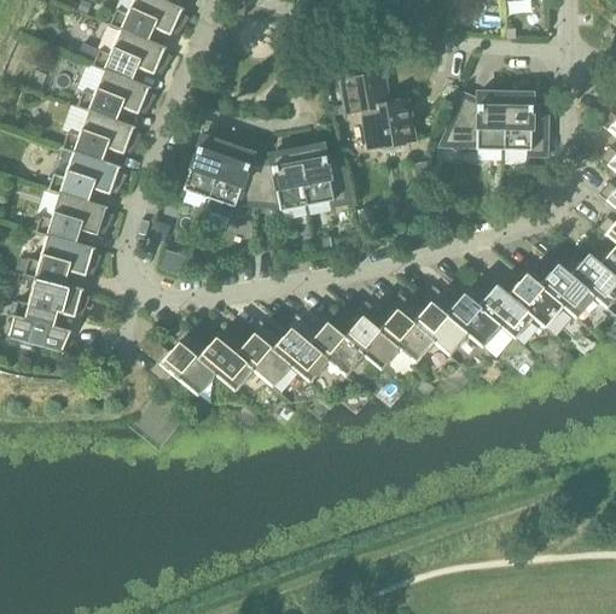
[(88,12),(93,3),(88,0),(82,0),(79,7),(88,12)]
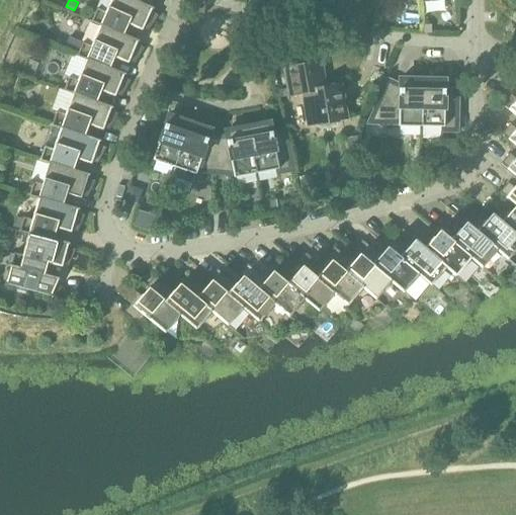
[(92,18),(91,19),(101,23),(101,22),(122,31),(124,32),(130,21),(143,28),(145,24),(148,26),(157,12),(152,8),(153,7),(154,7),(155,6),(141,0),(111,0),(106,10),(98,6),(93,18),(92,18)]
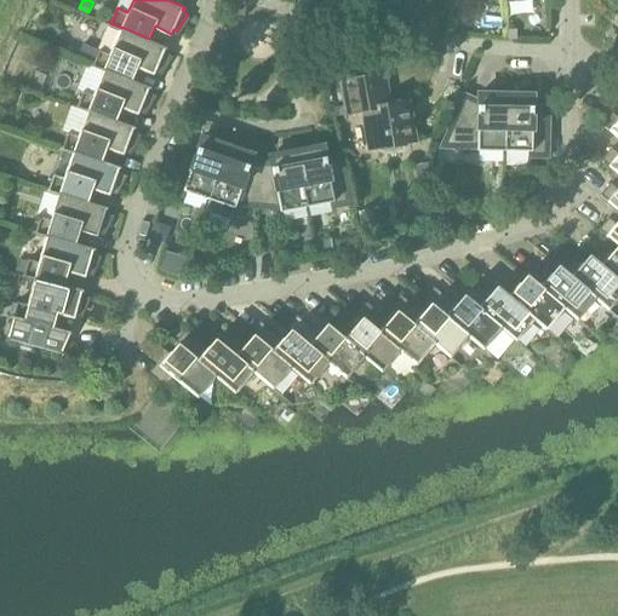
[(93,63),(92,64),(104,69),(104,68),(130,78),(131,78),(132,79),(138,65),(155,73),(156,69),(160,70),(171,53),(165,50),(166,47),(167,47),(167,46),(149,39),(147,38),(121,27),(121,28),(110,52),(101,49),(95,63),(93,63)]
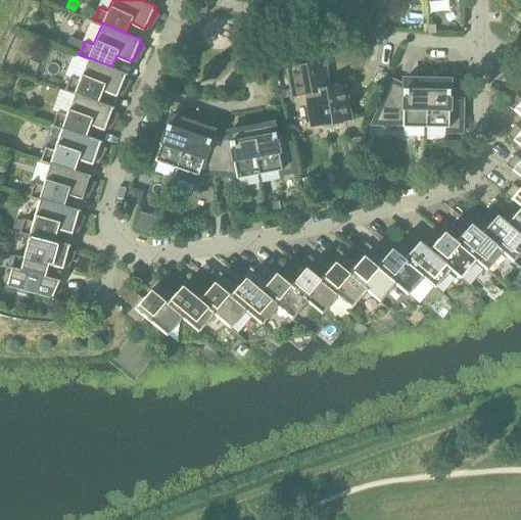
[(436,22),(428,22),(428,32),(436,32),(436,22)]
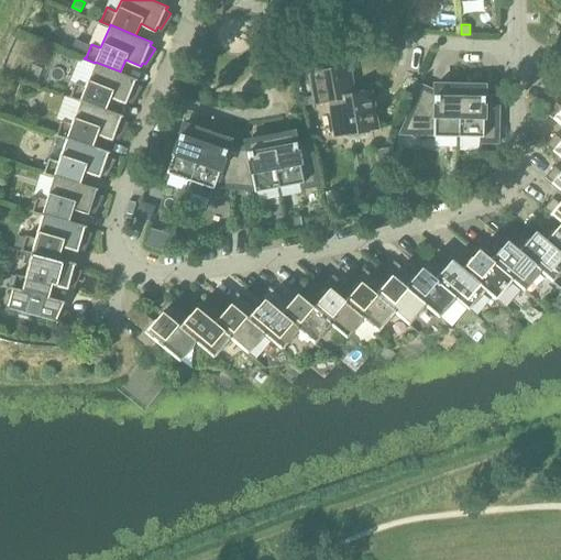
[(70,95),(69,96),(80,99),(84,100),(105,108),(105,107),(107,108),(111,97),(127,102),(128,98),(131,100),(141,84),(135,80),(135,78),(138,79),(138,78),(120,72),(119,70),(118,70),(95,62),(95,63),(84,58),(79,56),(70,78),(77,81),(72,95),(70,95)]
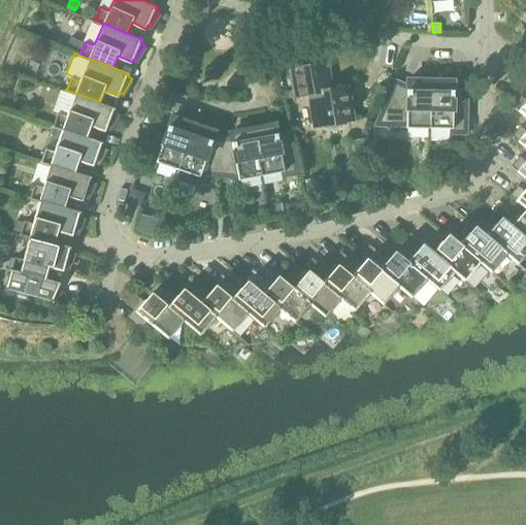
[(344,85),(329,88),(324,61),(296,66),(301,94),(314,92),(320,124),(351,119),(344,85)]
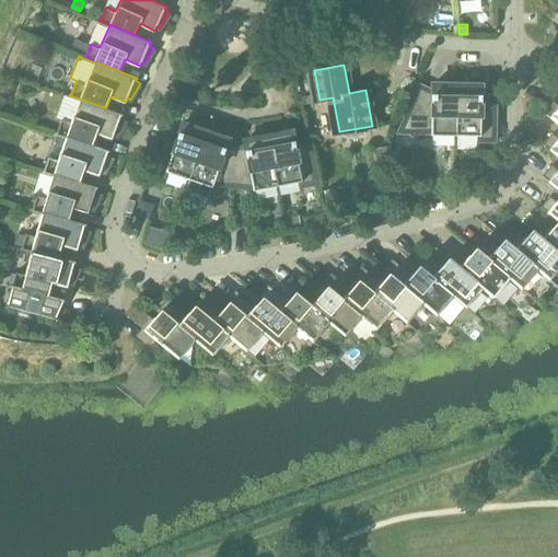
[(420,83),(400,130),(432,130),(432,134),(457,135),(458,83),(442,83),(433,82),(433,89),(420,83)]
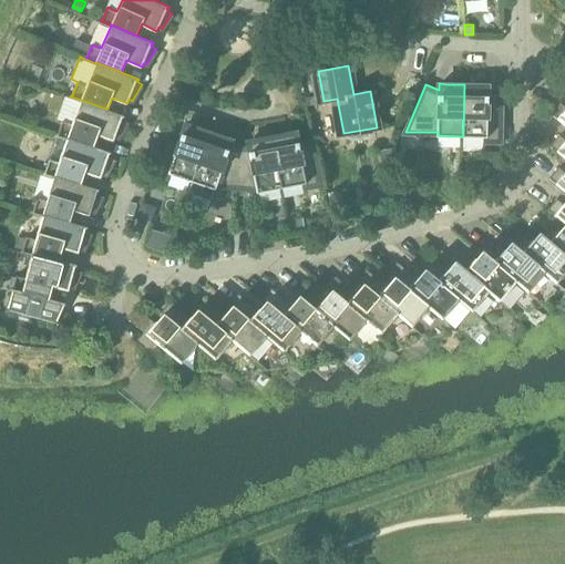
[(464,84),(463,136),(486,136),(486,141),(502,141),(503,96),(489,95),(489,91),(489,84),(480,84),(464,84)]
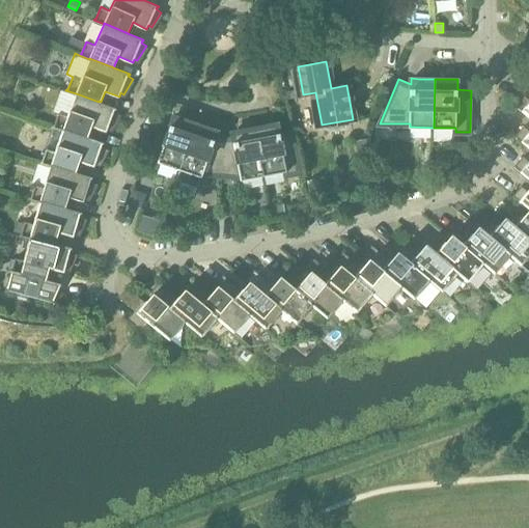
[(53,124),(53,126),(63,130),(63,129),(79,134),(86,136),(88,136),(92,126),(107,131),(108,127),(111,129),(119,113),(114,110),(115,108),(116,109),(116,108),(101,102),(99,101),(99,102),(79,94),(76,93),(67,115),(59,112),(54,124),(53,124)]
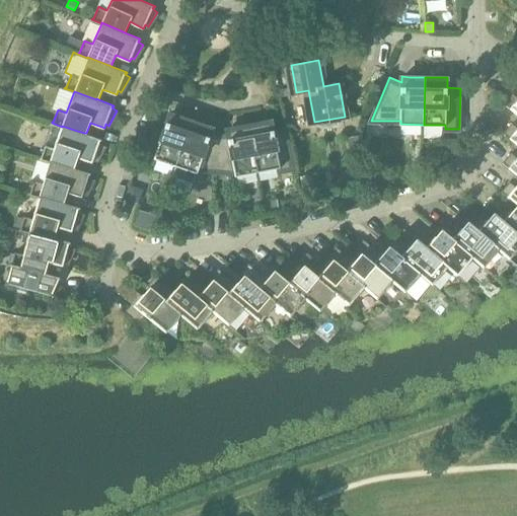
[(504,101),(516,112),(516,95),(513,92),(504,101)]
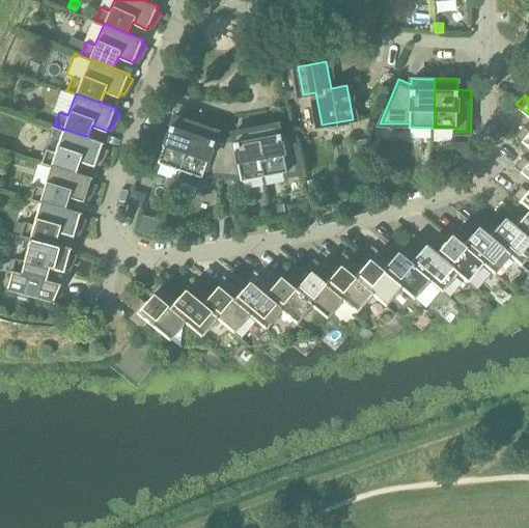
[(160,162),(179,169),(196,123),(182,118),(179,124),(172,121),(170,126),(157,120),(143,160),(158,165),(160,162)]
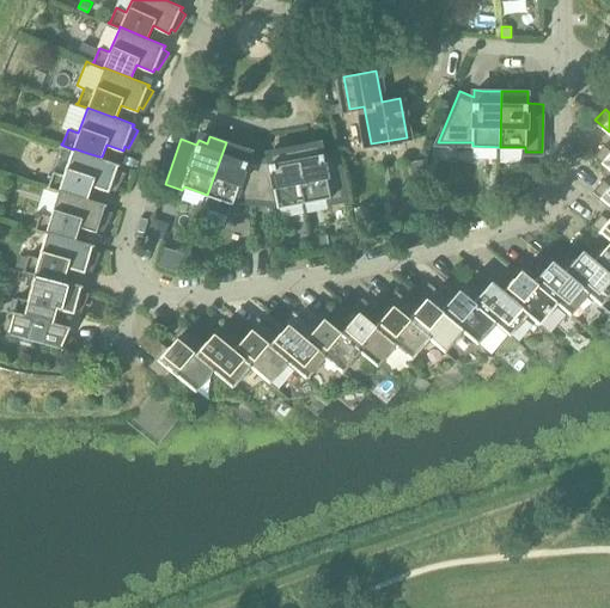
[(242,147),(226,142),(207,195),(203,206),(229,215),(232,203),(233,203),(235,200),(256,202),(260,158),(249,158),(239,154),(242,147)]
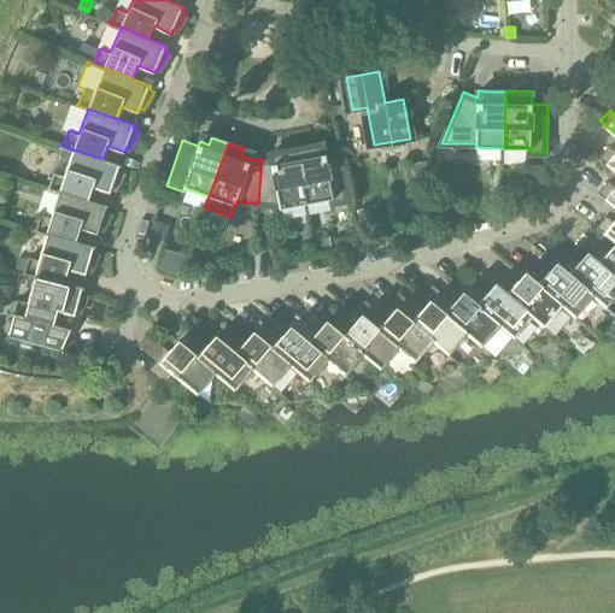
[(333,202),(351,200),(341,152),(326,154),(324,151),(315,152),(314,145),(297,148),(308,204),(333,199),(333,202)]
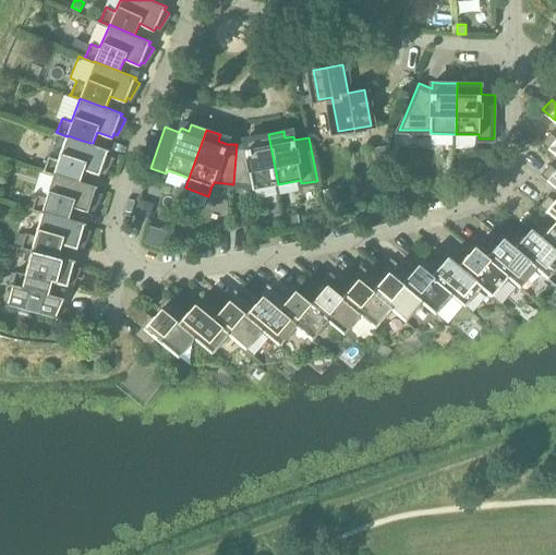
[(542,142),(555,153),(555,134),(551,131),(542,142)]
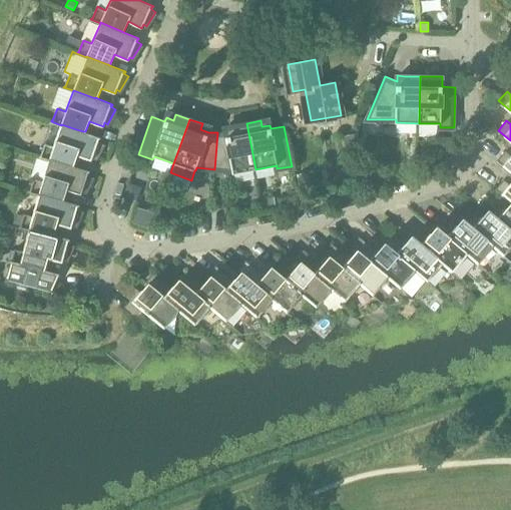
[(225,133),(217,132),(214,169),(232,170),(233,173),(256,169),(246,123),(232,125),(233,131),(225,133)]
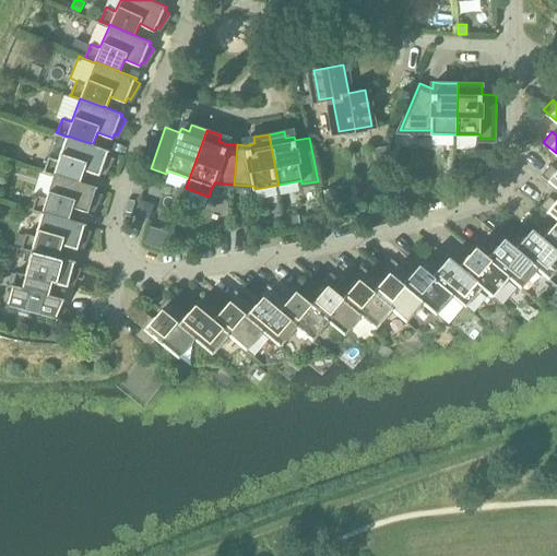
[(44,169),(44,170),(54,174),(55,173),(78,180),(79,180),(81,180),(84,169),(99,175),(102,170),(104,172),(113,155),(107,153),(108,151),(109,151),(109,150),(93,143),(91,143),(83,141),(67,135),(67,137),(59,158),(49,155),(45,169),(44,169)]
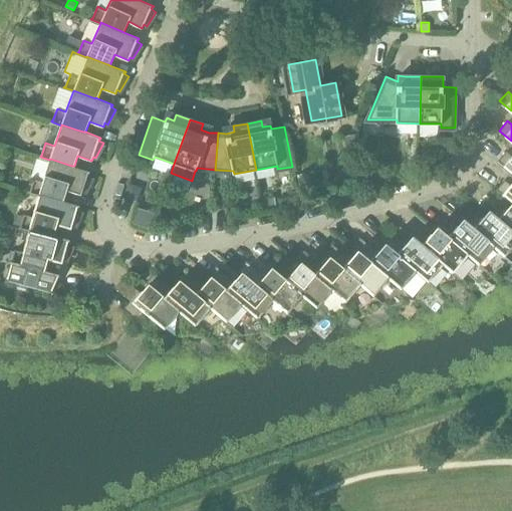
[(453,137),(444,137),(444,151),(453,149),(453,137)]
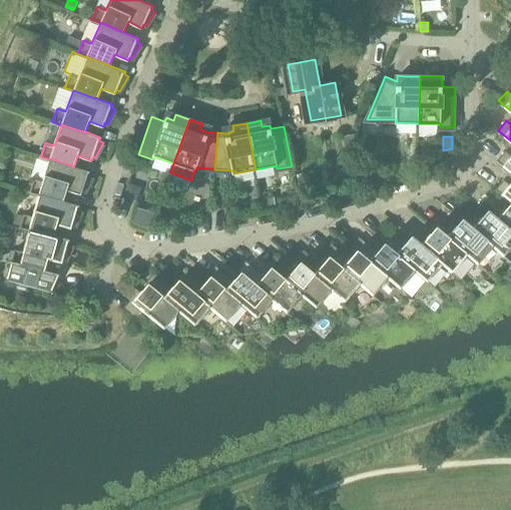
[(497,159),(510,170),(510,152),(506,149),(497,159)]
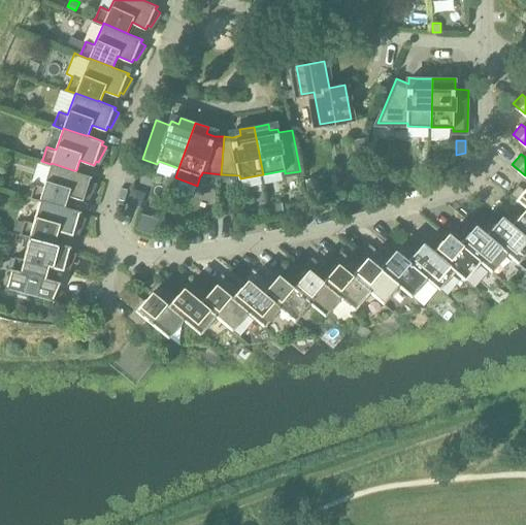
[(30,196),(30,197),(40,200),(40,199),(63,205),(64,205),(66,205),(69,195),(84,199),(85,196),(88,197),(95,182),(90,178),(91,176),(92,176),(92,175),(76,170),(74,170),(73,170),(52,163),(51,164),(44,186),(35,183),(31,196),(30,196)]
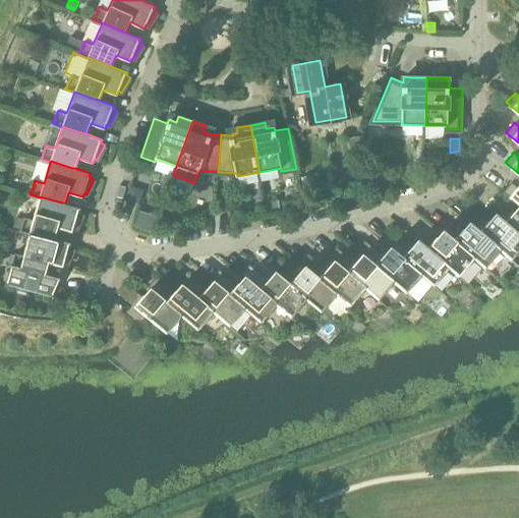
[(518,186),(512,181),(504,191),(518,204),(518,186)]
